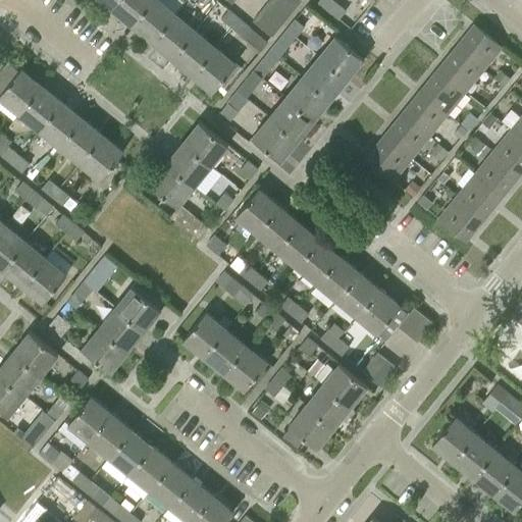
[(116,0),(110,8),(131,24),(151,0),(116,0)]
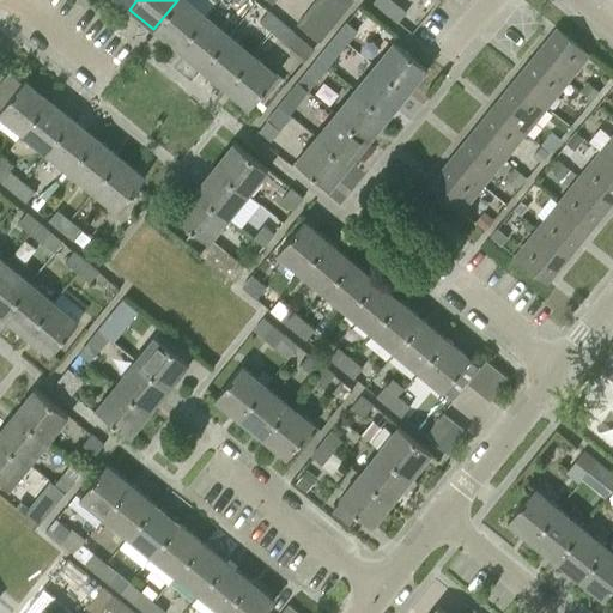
[(177,0),(153,29),(177,49),(205,14),(187,0),(177,0)]
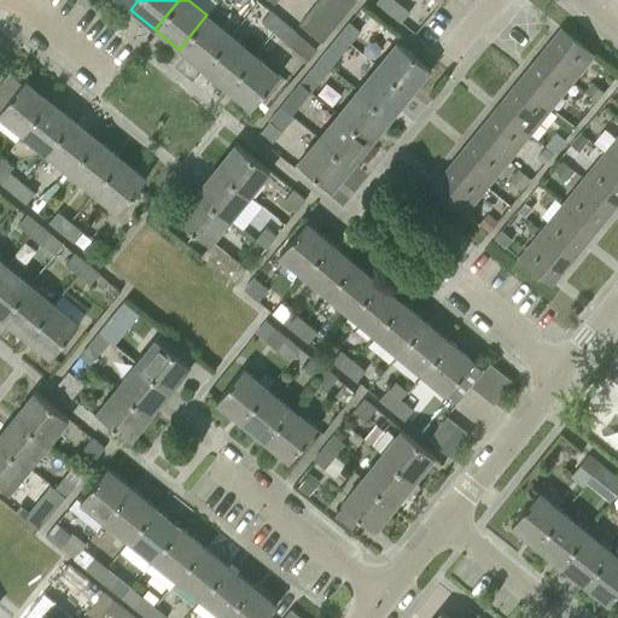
[(336,0),(318,0),(316,3),(339,21),(348,10),(336,0)]
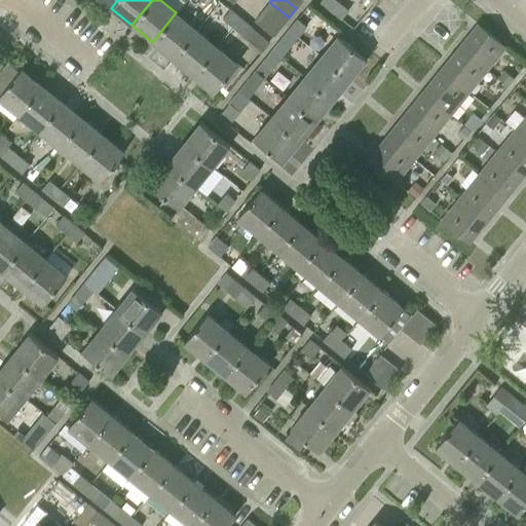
[(286,0),(296,8),(302,0),(286,0)]
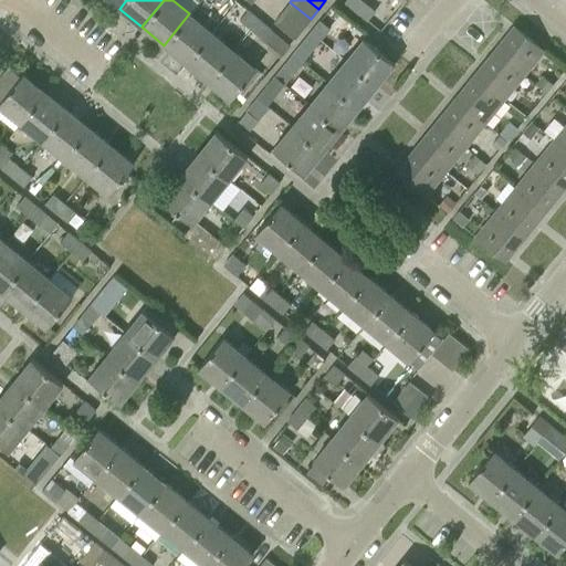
[(344,0),(344,1),(355,10),(362,2),(359,0),(344,0)]
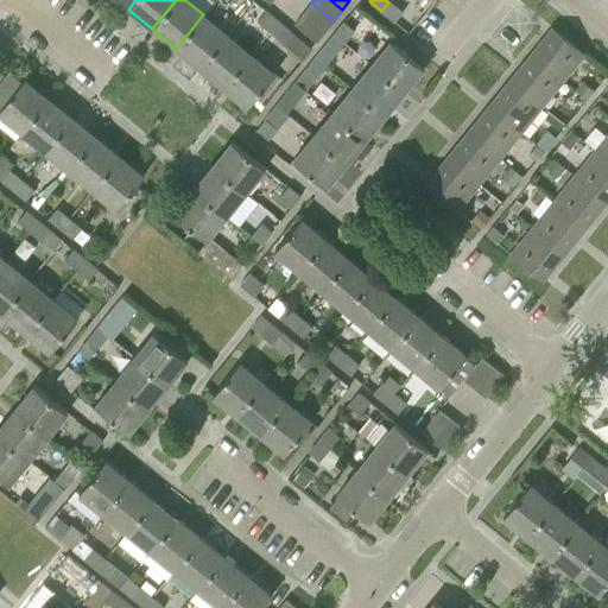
[(311,2),(303,13),(324,31),(334,20),(311,2)]
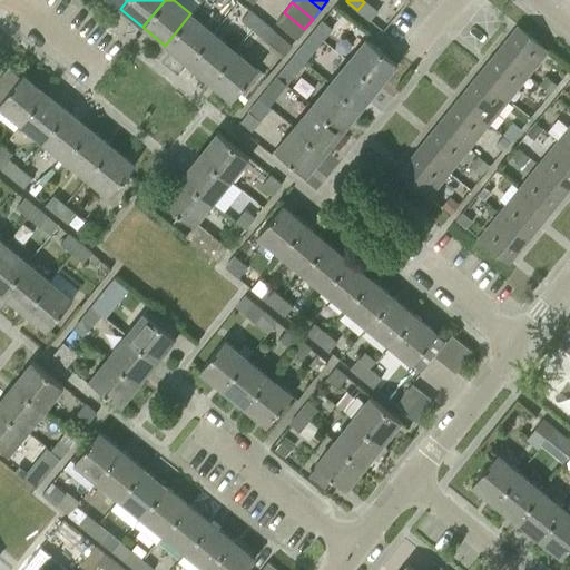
[(364,2),(357,10),(370,20),(376,11),(364,2)]
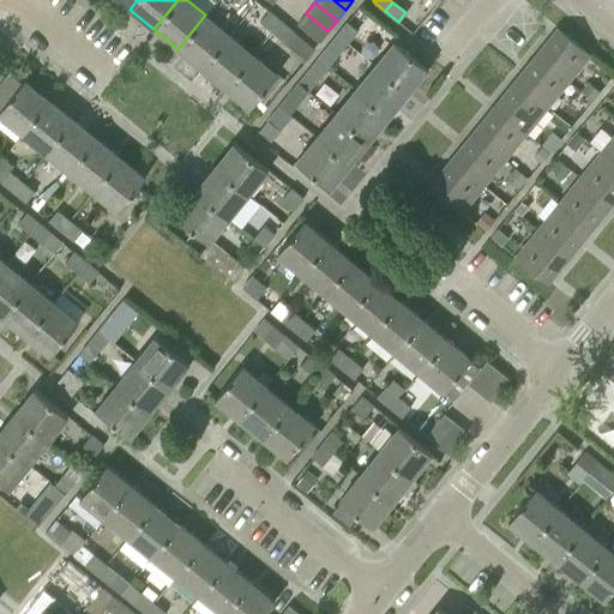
[(259,20),(271,30),(281,20),(268,10),(259,20)]
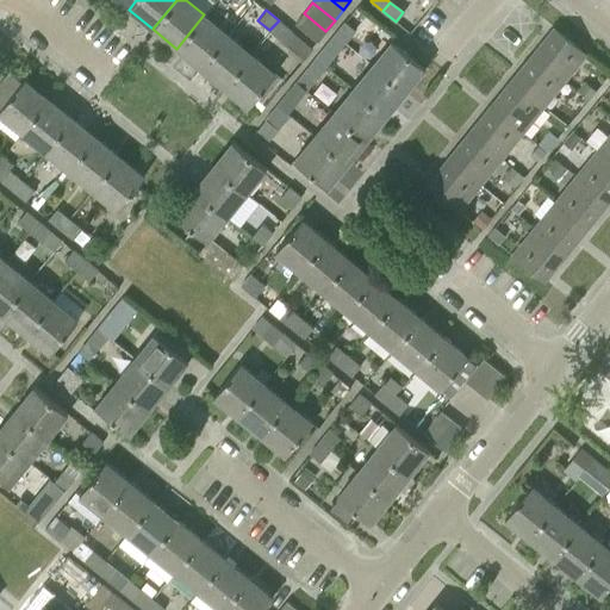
[(325,31),(304,13),(294,24),(317,42),(325,31)]
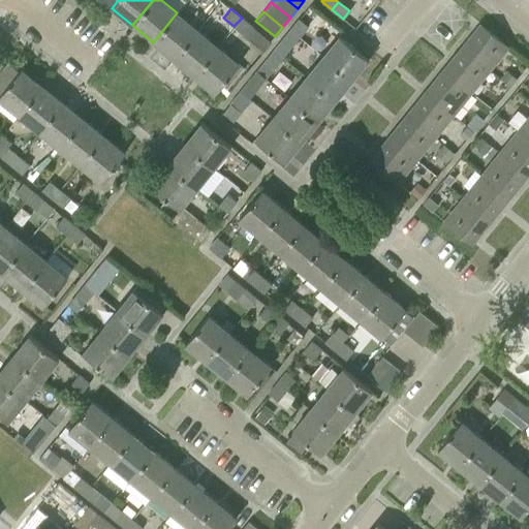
[(153,42),(174,59),(197,30),(177,12),(153,42)]
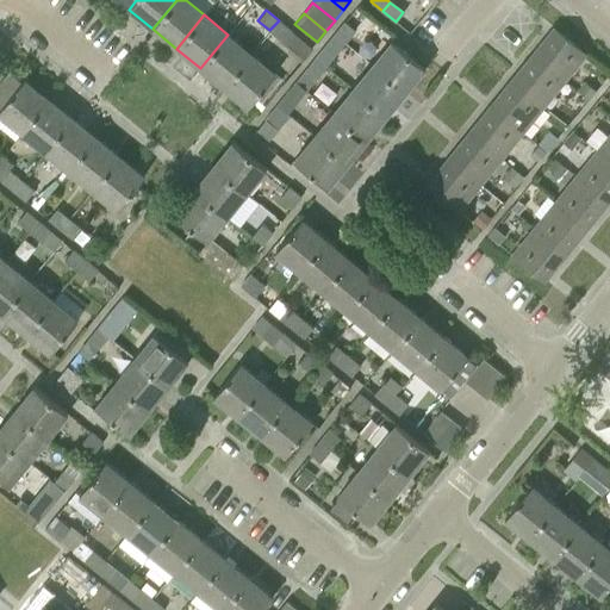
[(279,20),(269,30),(282,41),(291,30),(279,20)]
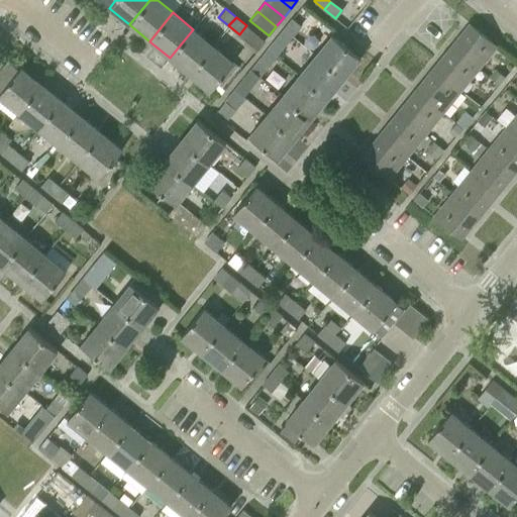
[(291,17),(282,28),(291,36),(300,24),(291,17)]
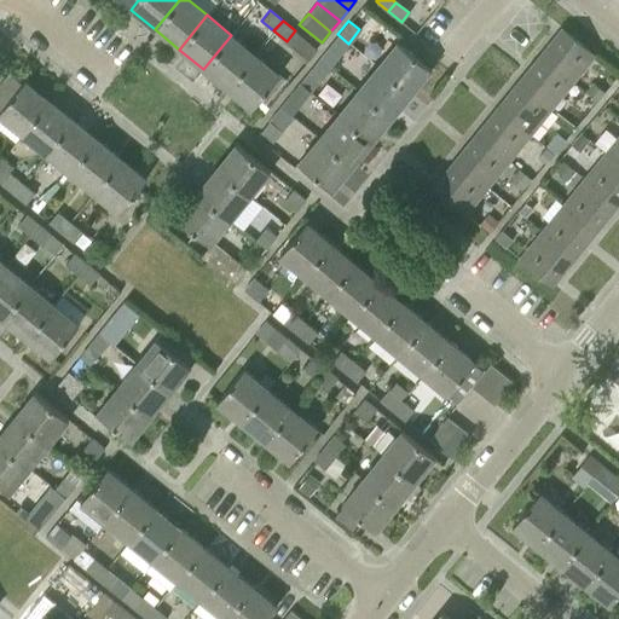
[(561,29),(539,56),(573,82),(594,56),(561,29)]
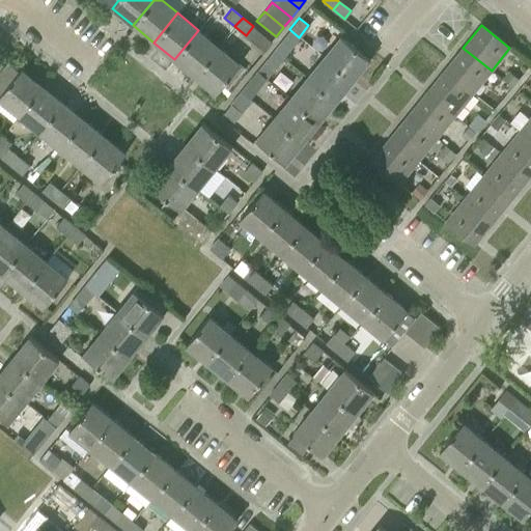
[(299,37),(289,29),(281,40),(290,48),(299,37)]
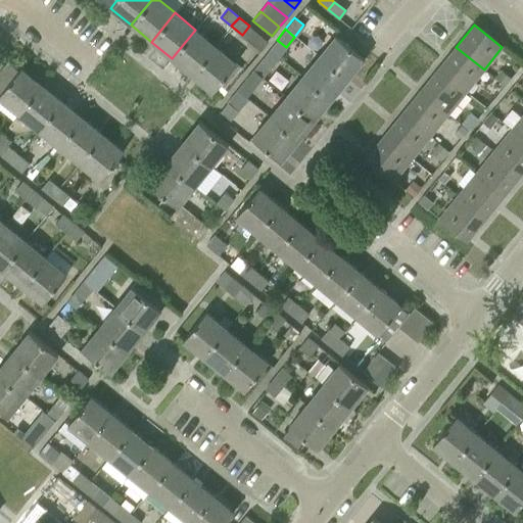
[(172,58),(191,76),(216,46),(195,30),(172,58)]
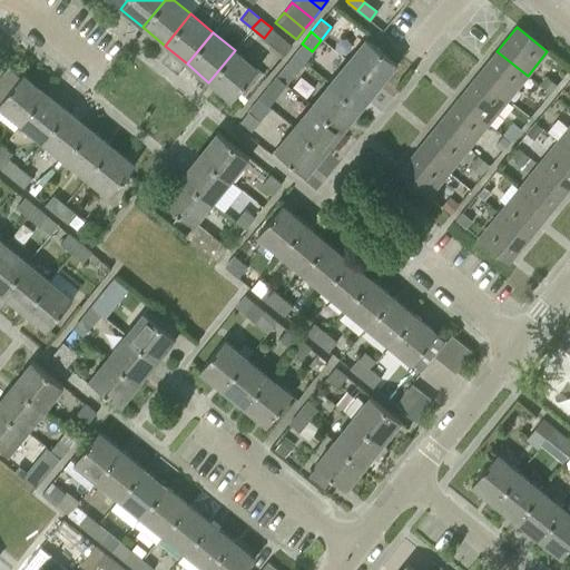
[(351,55),(346,60),(379,87),(396,64),(365,38),(351,55)]
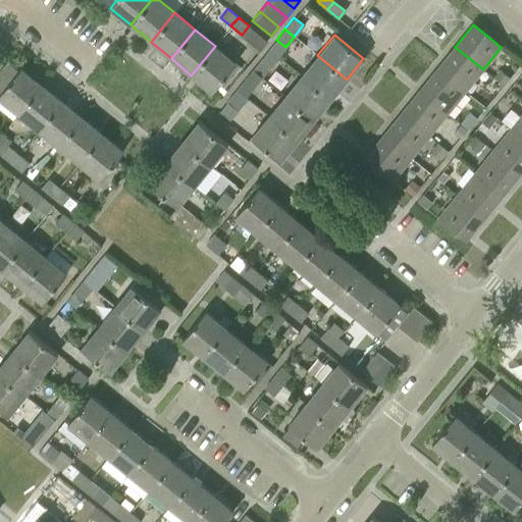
[(215,46),(191,75),(211,92),(236,63),(215,46)]
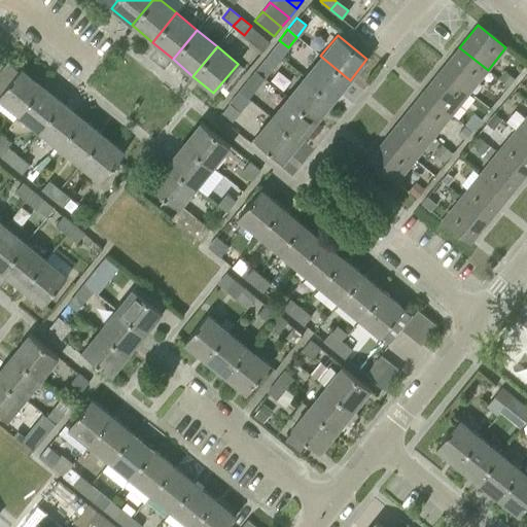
[(459,47),(441,70),(469,93),(488,70),(459,47)]
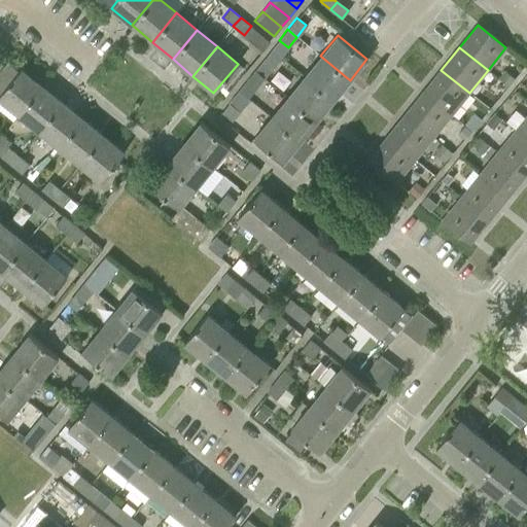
[(320,56),(304,76),(334,101),(350,80),(320,56)]
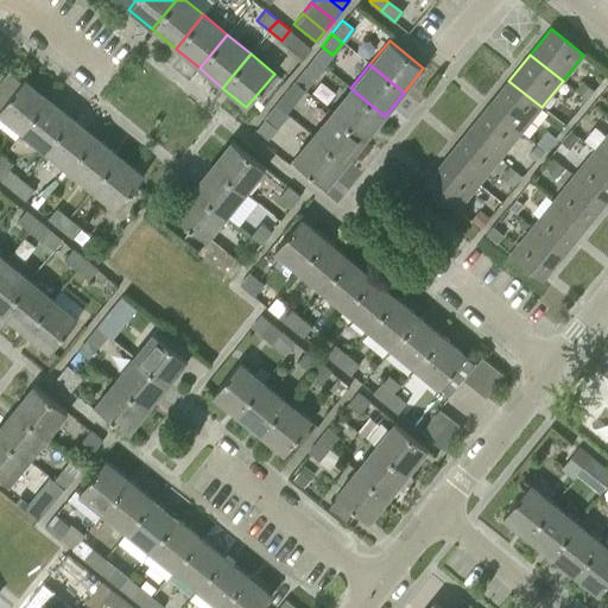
[(304,68),(293,81),(304,90),(315,76),(304,68)]
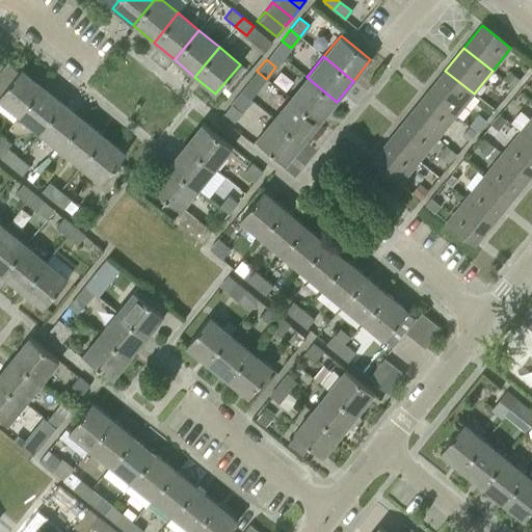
[(0,101),(18,115),(42,85),(21,69),(19,72),(8,62),(0,72),(0,101)]
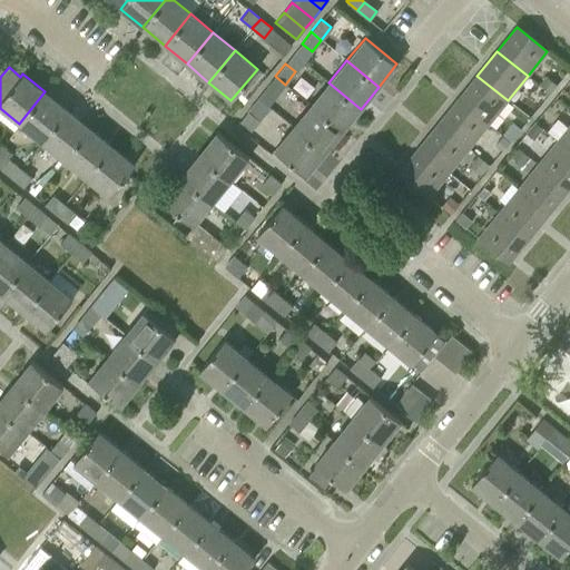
[(285,85),(275,76),(266,88),(276,96),(285,85)]
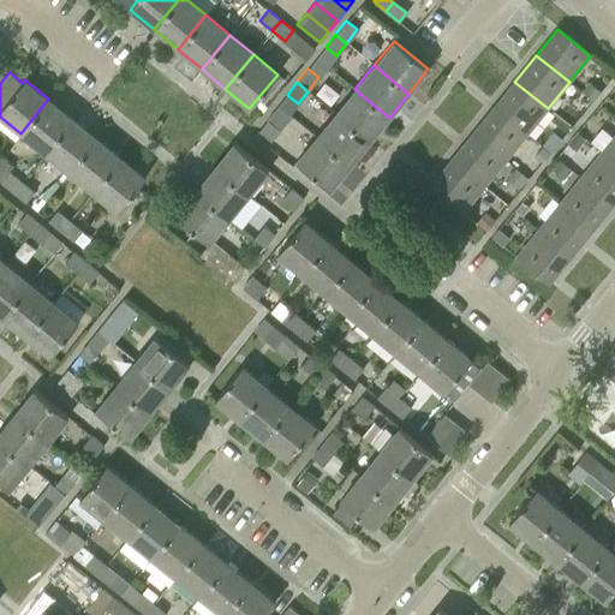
[(514,82),(494,107),(526,135),(548,108),(514,82)]
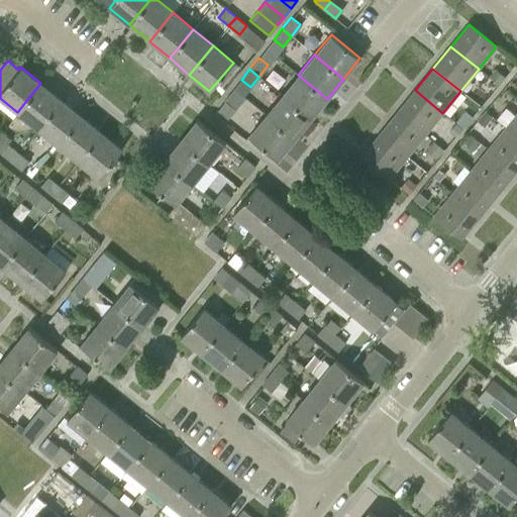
[(496,70),(490,78),(499,85),(505,78),(496,70)]
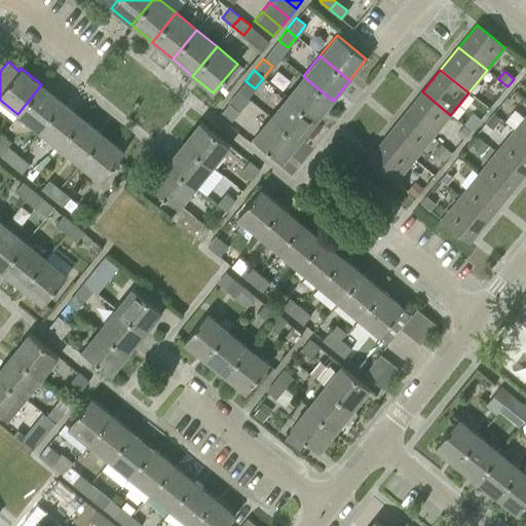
[(303,76),(287,97),(315,120),(333,101),(303,76)]
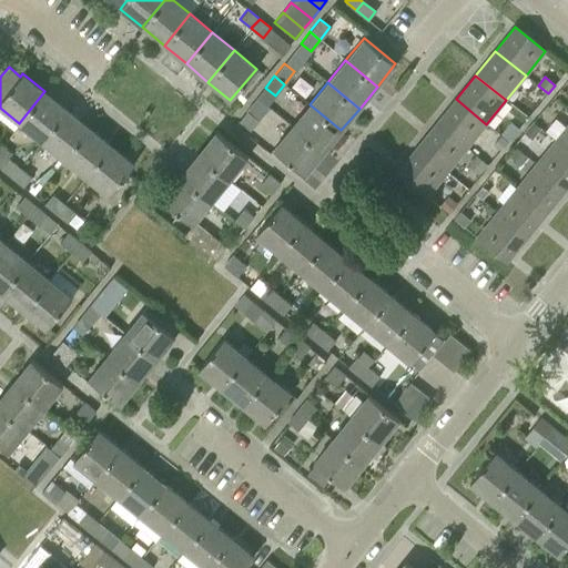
[(19,123),(41,141),(67,110),(44,91),(19,123)]
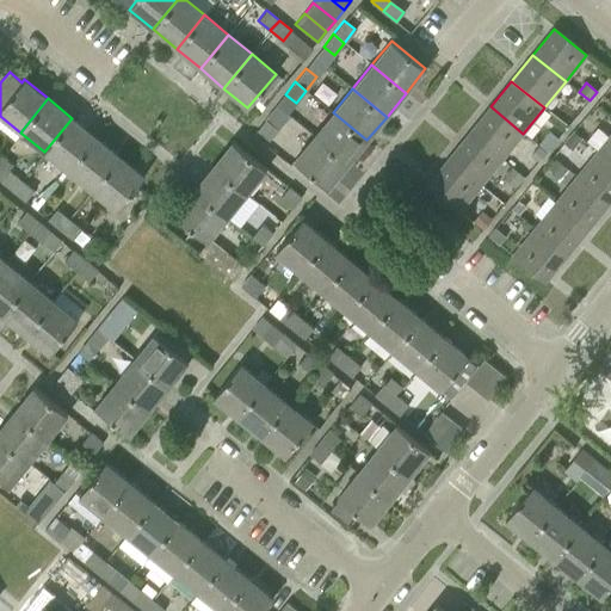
[(491,106),(469,133),(501,160),(523,134),(491,106)]
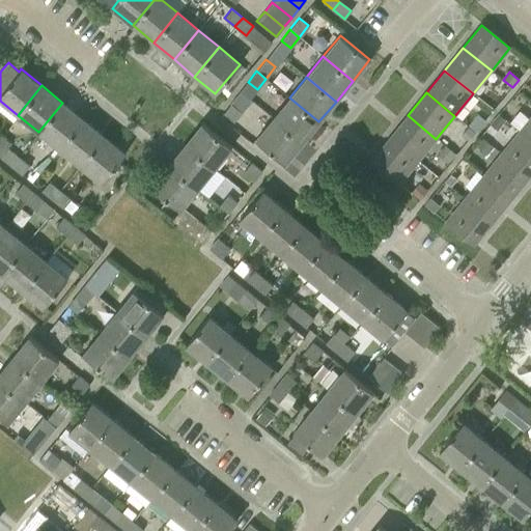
[(289,98),(273,118),(302,142),(318,121),(289,98)]
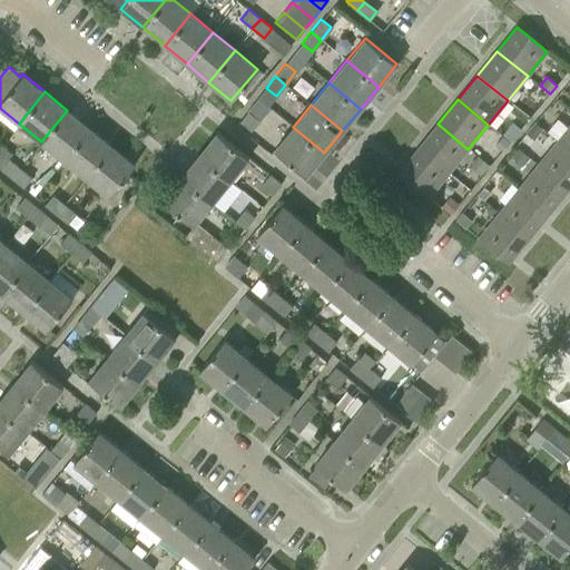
[(532,105),(526,114),(530,118),(537,109),(532,105)]
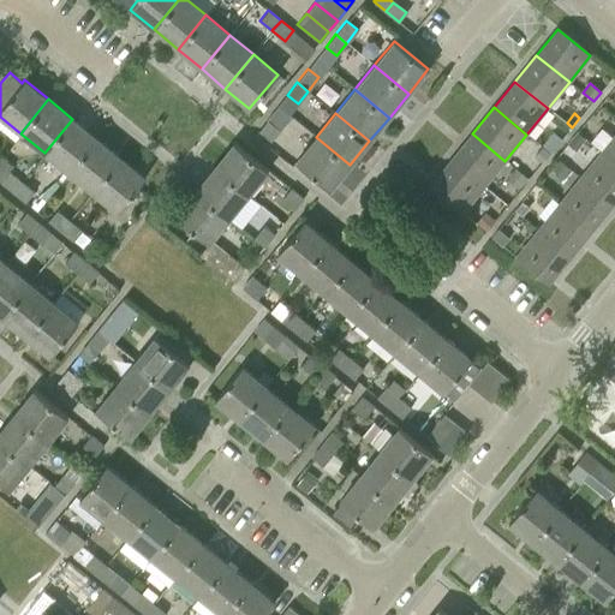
[(45,153),(69,173),(96,138),(72,119),(45,153)]
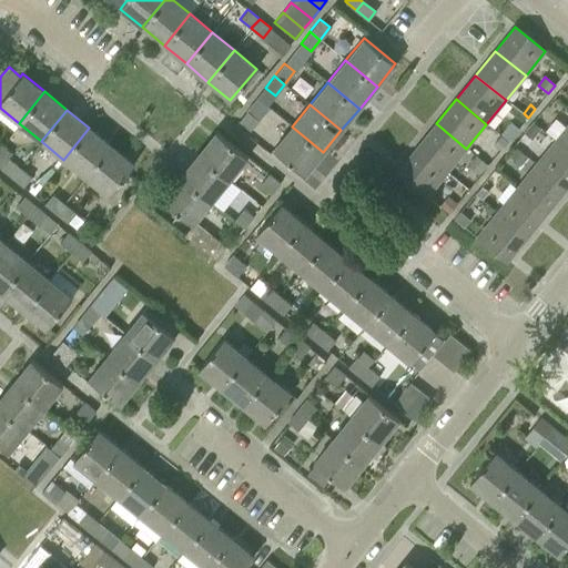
[(240,120),(251,129),(259,119),(247,110),(240,120)]
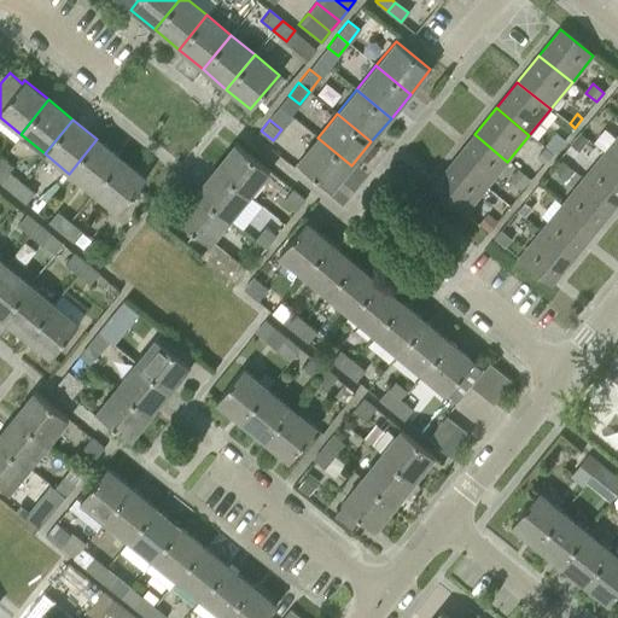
[(579,133),(570,145),(578,152),(588,140),(579,133)]
